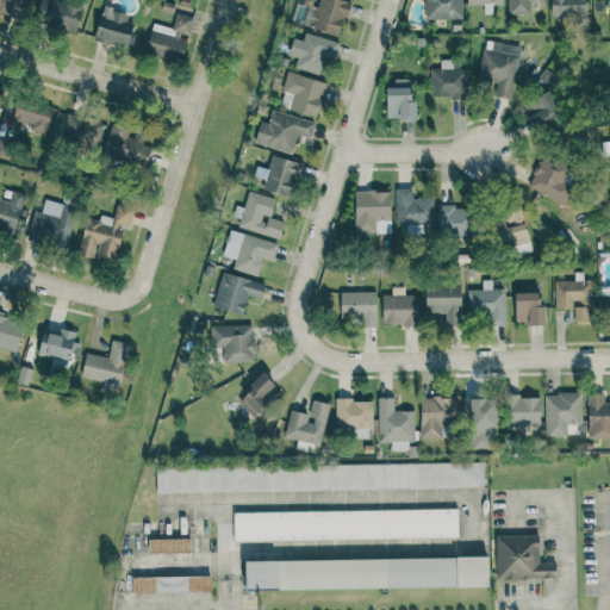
[(0,0),(0,13),(26,18),(29,0),(0,0)]
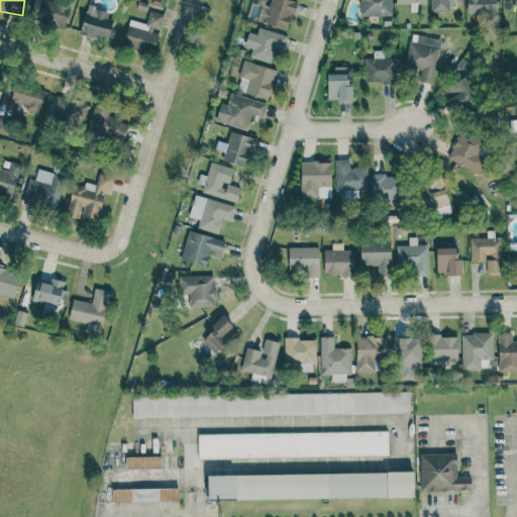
[(33,0),(28,19),(63,29),(70,8),(44,0),(33,0)]
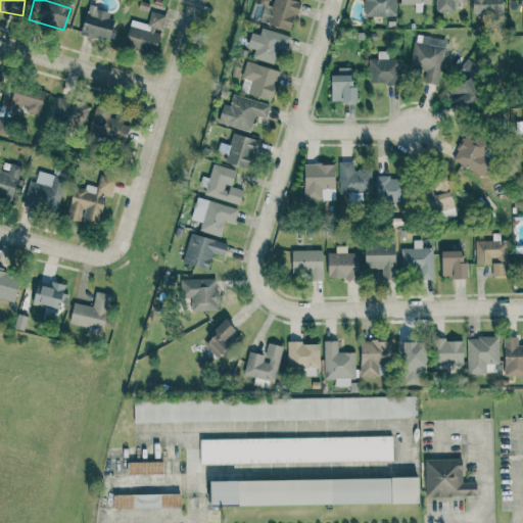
[(259,22),(291,32),(299,2),(293,0),(273,0),(272,7),(265,5),(259,22)]
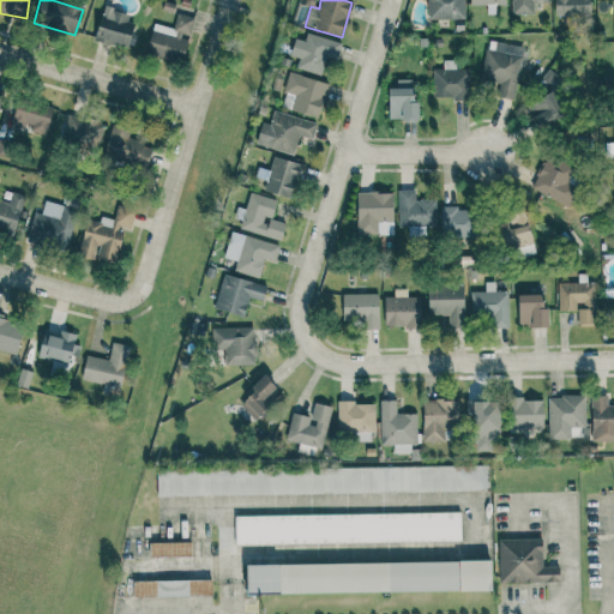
[(427,0),(428,20),(465,19),(464,0),(427,0)]
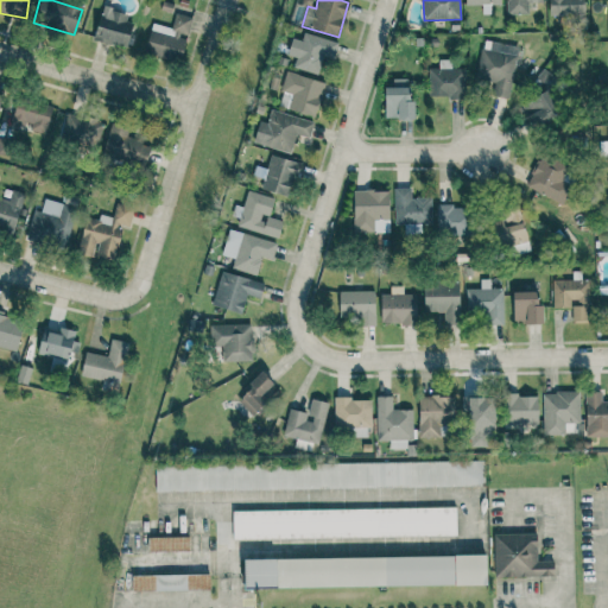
[(506,0),(507,14),(529,14),(529,2),(542,2),(542,0),(506,0)]
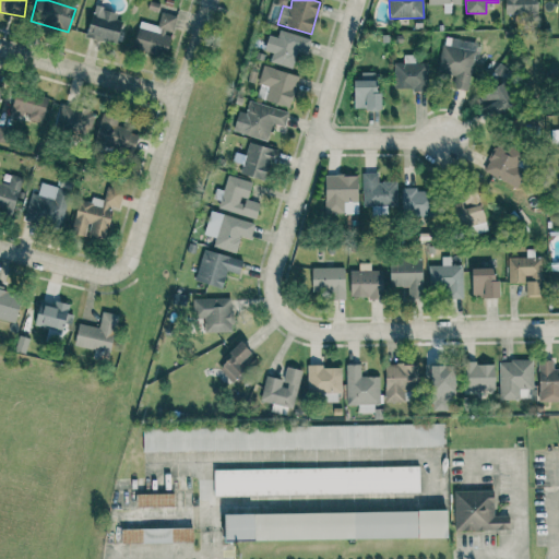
[(504,0),(504,14),(537,14),(537,0),(504,0)]
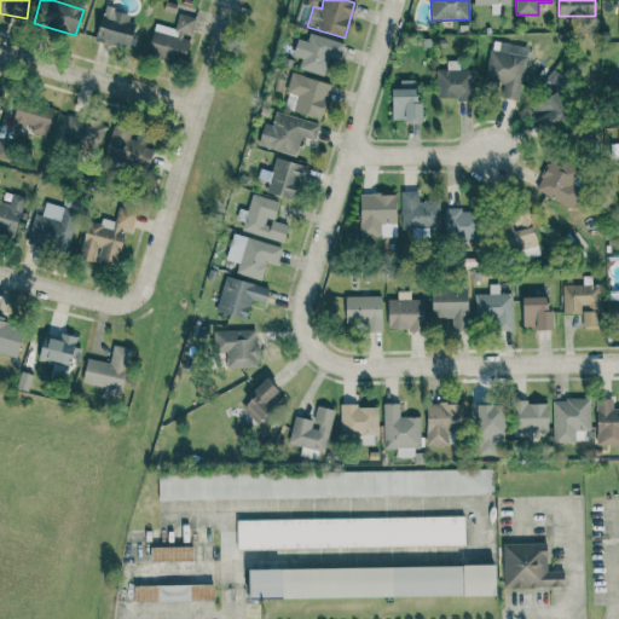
[(103,10),(97,42),(129,48),(136,16),(103,10)]
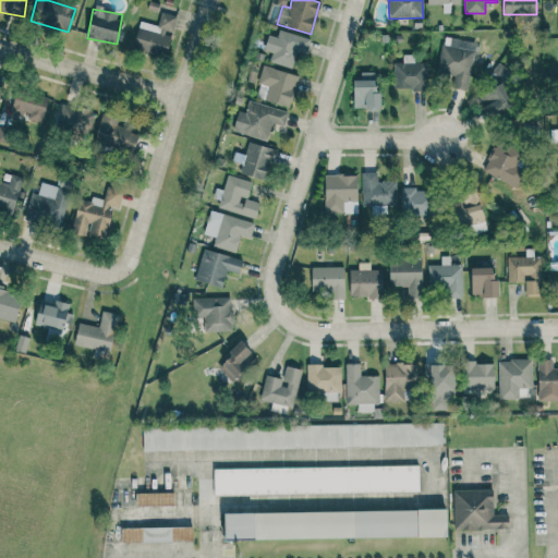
[(177,16),(160,12),(158,26),(138,22),(133,50),(166,58),(171,34),(172,34),(177,16)]
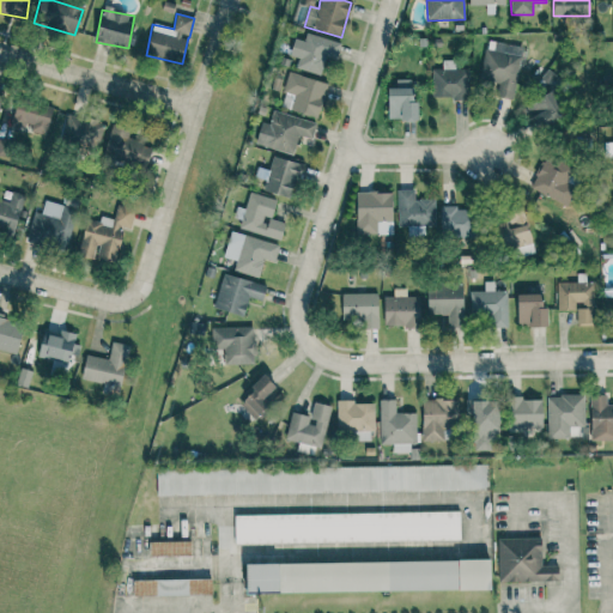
[(341,43),(307,32),(304,42),(295,38),(290,56),(298,59),(296,68),(320,76),(326,56),(337,60),(341,43)]
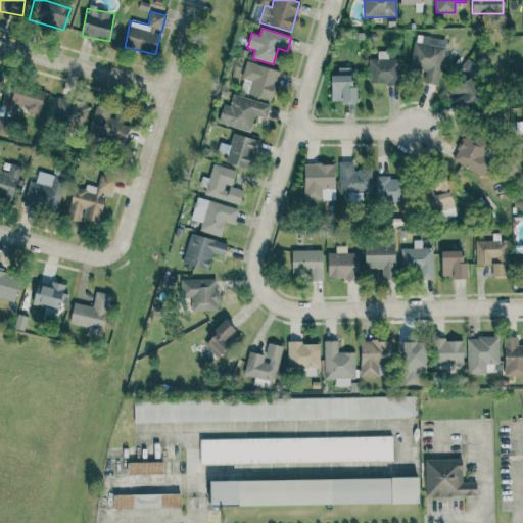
[(369,59),(369,84),(399,84),(399,59),(387,59),(387,52),(378,52),(378,59),(369,59)]
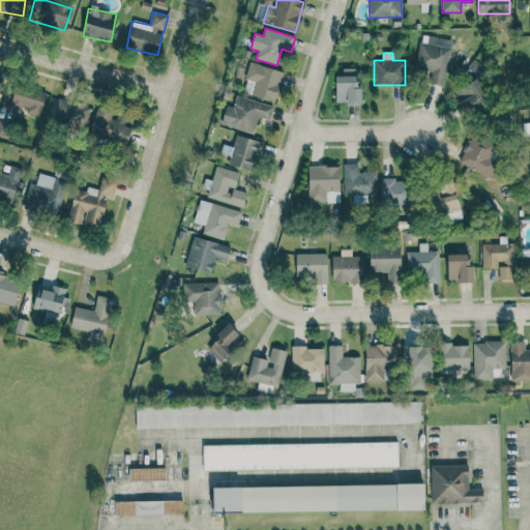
[(283,71),(249,63),(242,94),(276,101),(283,71)]
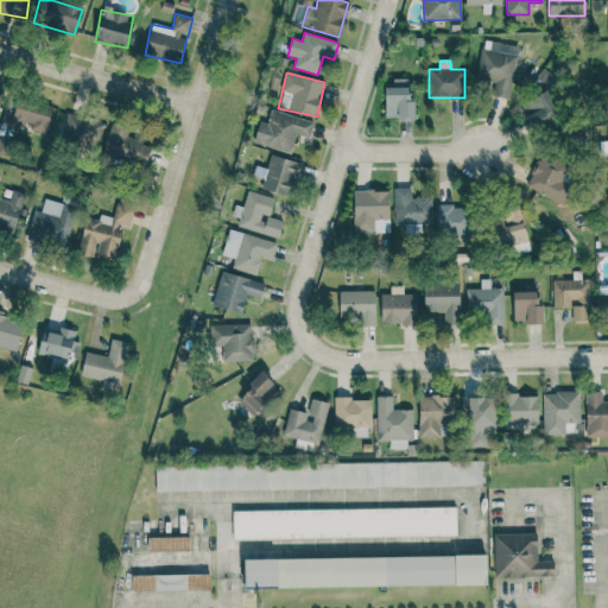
[(385,120),(412,119),(411,78),(392,80),(392,87),(385,87),(385,120)]
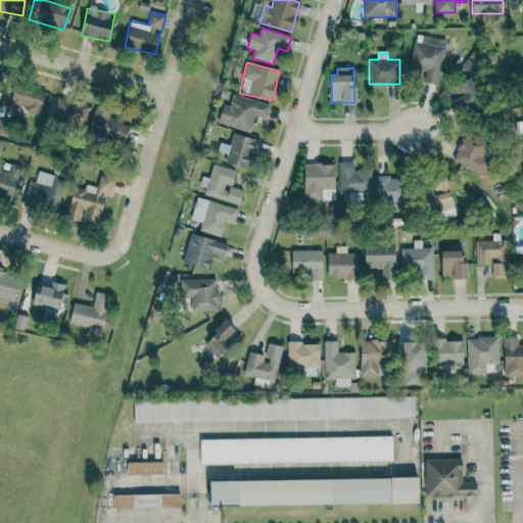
[(481,97),(468,78),(446,92),(459,111),(481,97)]
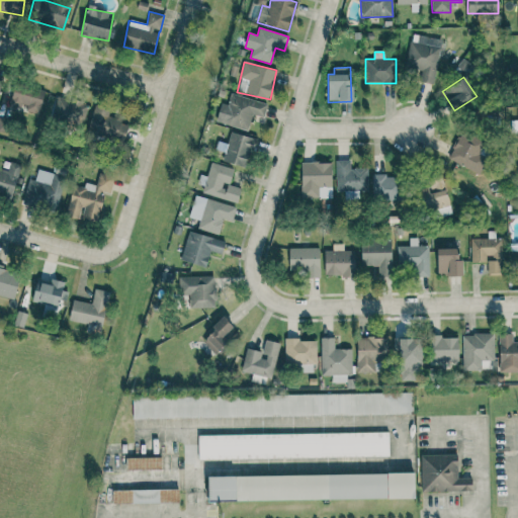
[(46,92),(14,83),(8,106),(39,115),(46,92)]
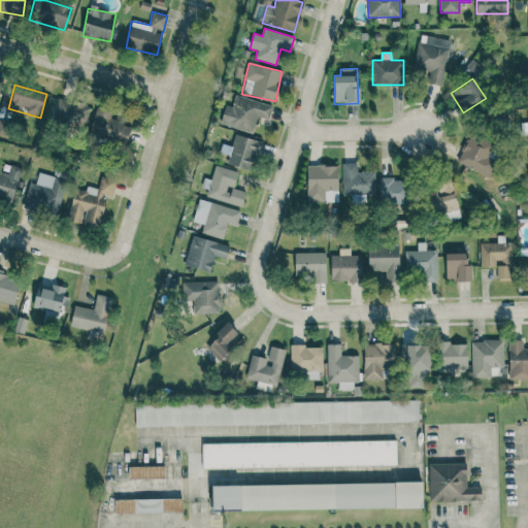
[(221,125),(253,132),(257,118),(269,120),(272,105),(235,96),(232,106),(225,105),(221,125)]
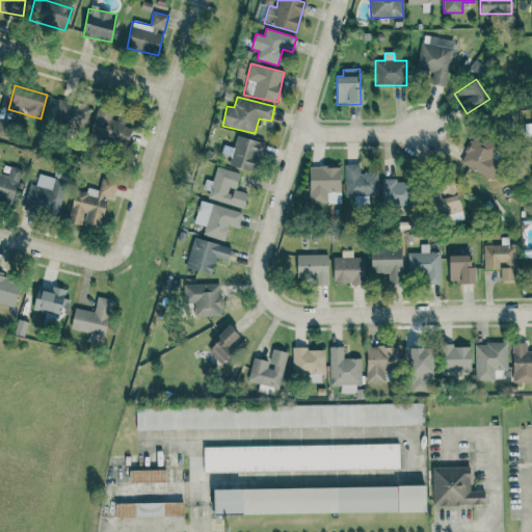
[(84,130),(90,107),(58,98),(52,122),(84,130)]
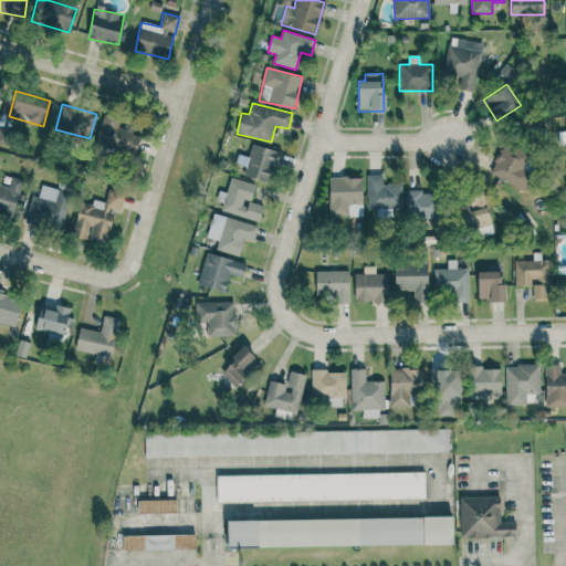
[(118,129),(121,118),(102,115),(96,147),(136,154),(139,134),(118,129)]
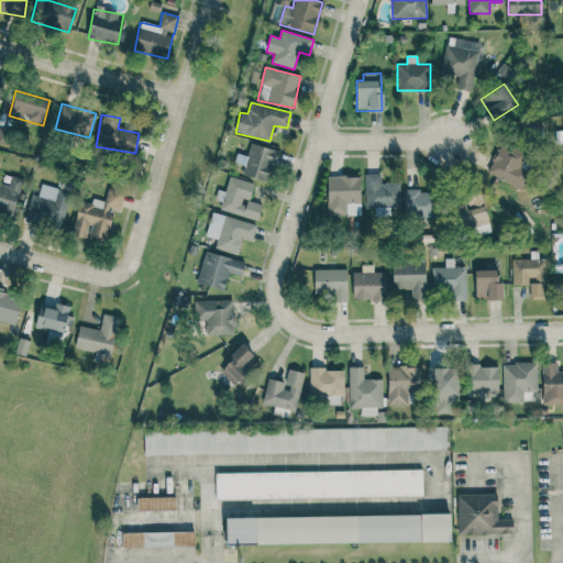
[(487,173),(520,189),(529,172),(519,167),(525,154),(501,142),(487,173)]
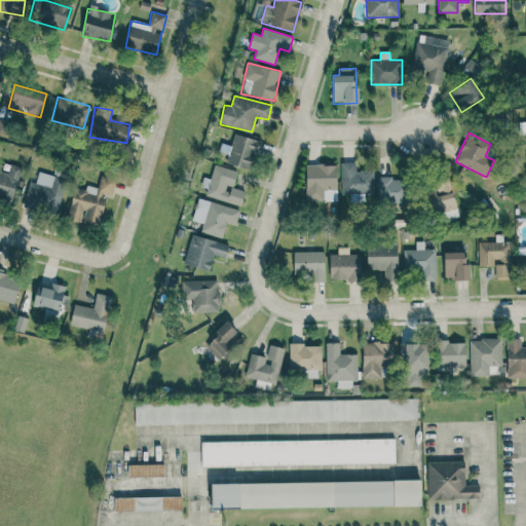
[(251,171),(258,141),(234,135),(231,146),(222,144),(219,152),(228,154),(225,163),(251,171)]
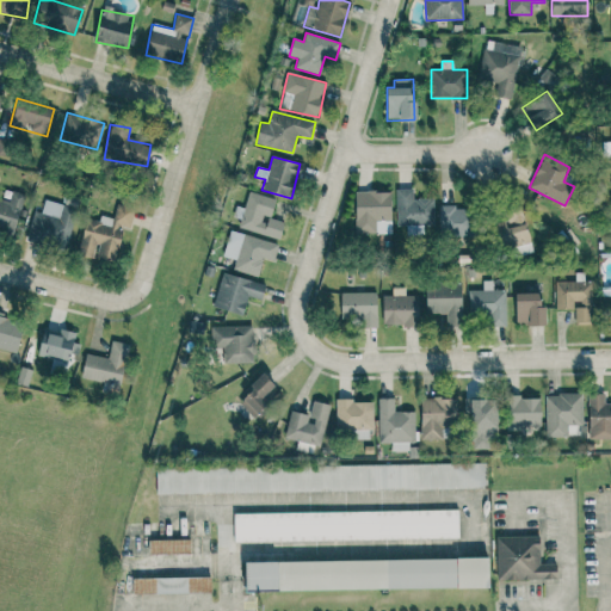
[(396,190),(397,226),(407,226),(407,235),(424,235),(423,226),(434,226),(433,198),(413,199),(413,189),(396,190)]
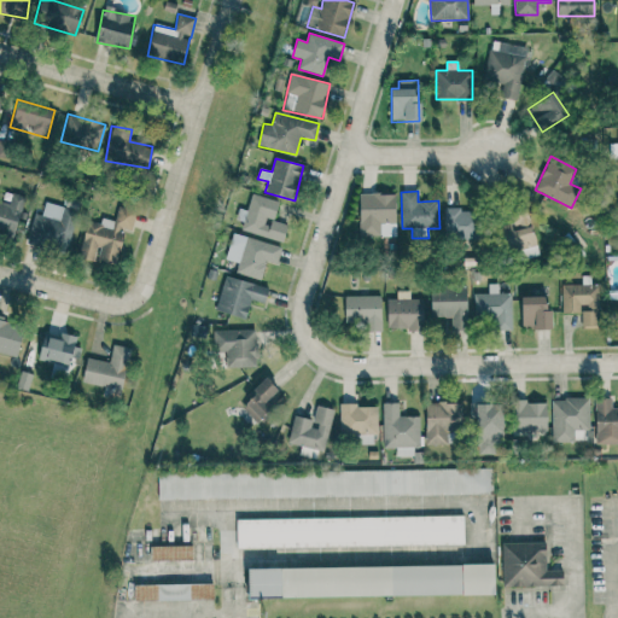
[(0,235),(12,240),(25,198),(12,193),(9,205),(0,202),(0,235)]
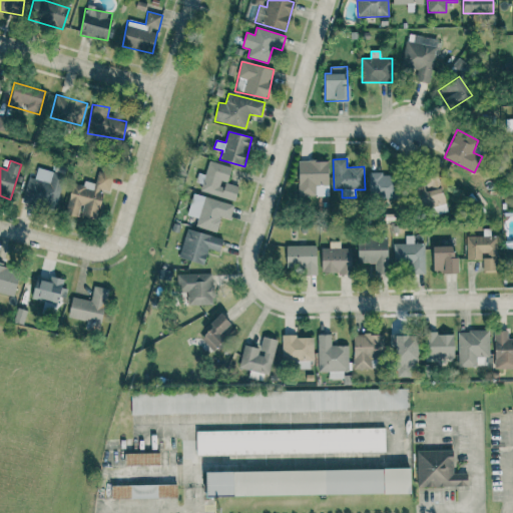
[(299,196),(329,195),(328,160),(298,161),(299,196)]
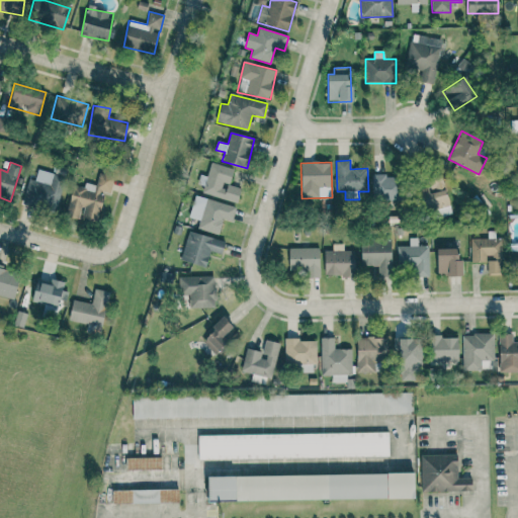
[(233,169),(210,163),(206,177),(200,175),(197,184),(203,186),(202,193),(237,202),(241,188),(229,185),(233,169)]
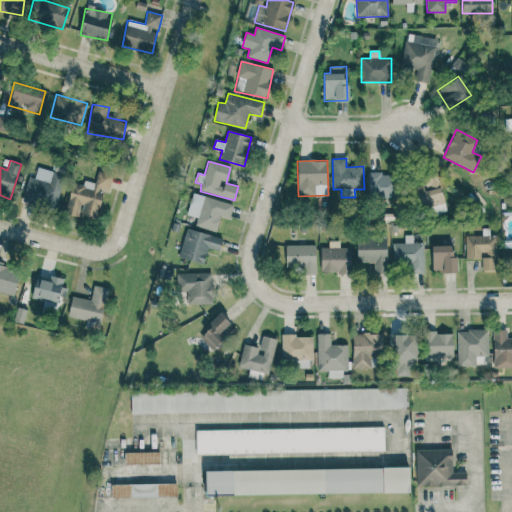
[(21,200),(55,209),(65,174),(38,167),(35,179),(28,177),(21,200)]
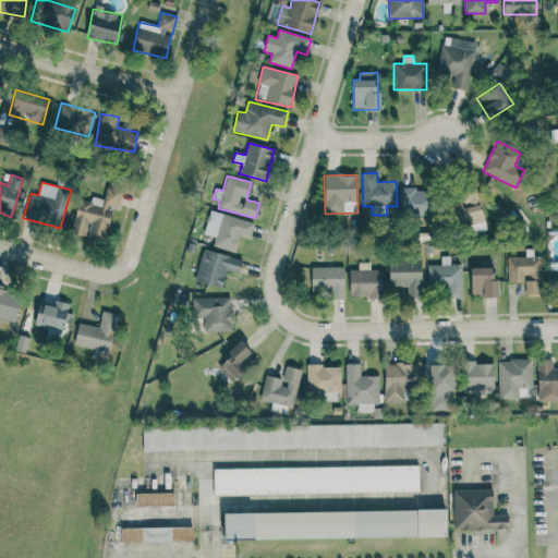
[(79,199),(72,233),(86,237),(86,234),(105,239),(111,207),(119,208),(122,190),(106,186),(104,199),(92,197),(91,202),(79,199)]
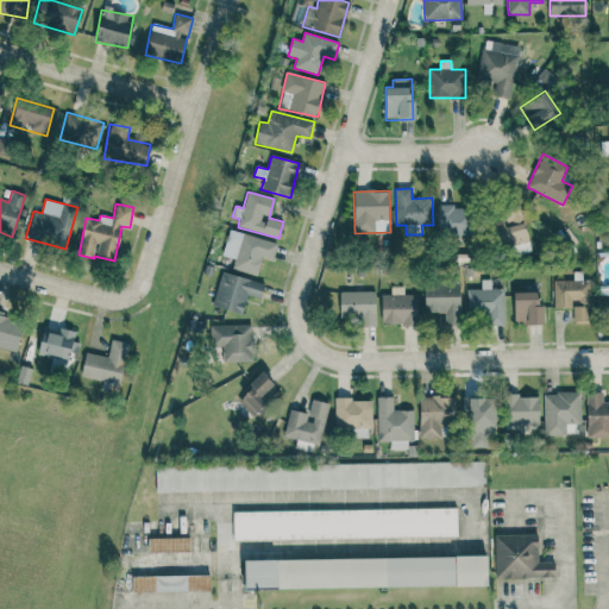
[(438,207),(438,237),(471,236),(471,206),(438,207)]
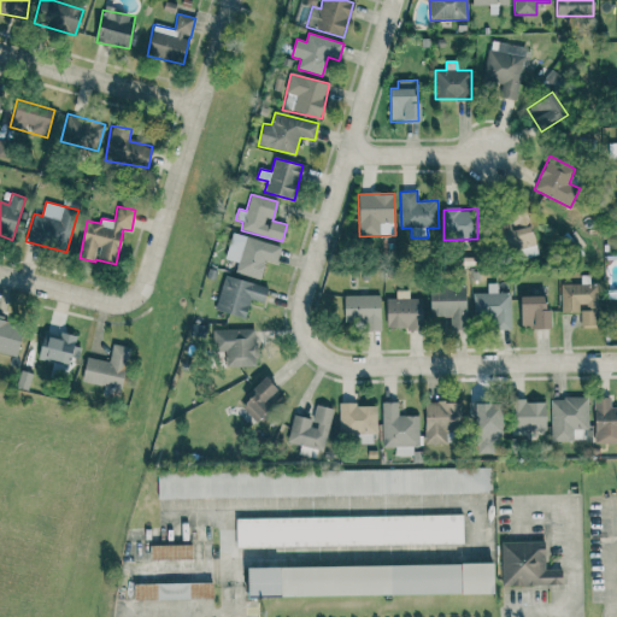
[(536,244),(526,211),(511,216),(512,222),(498,227),(506,253),(536,244)]
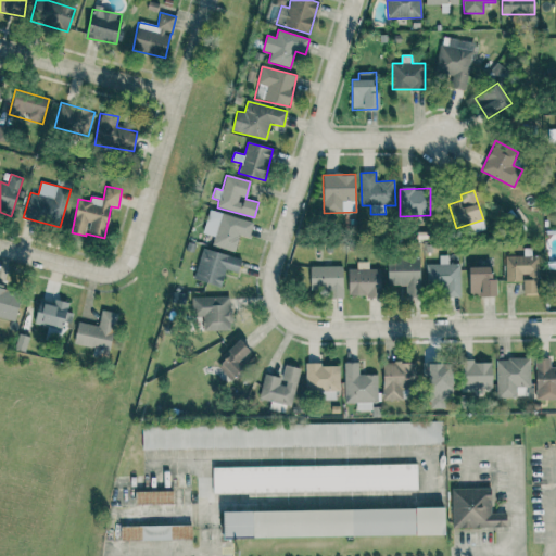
[(253,223),(210,210),(203,234),(214,237),(212,245),(235,252),(239,236),(249,238),(253,223)]
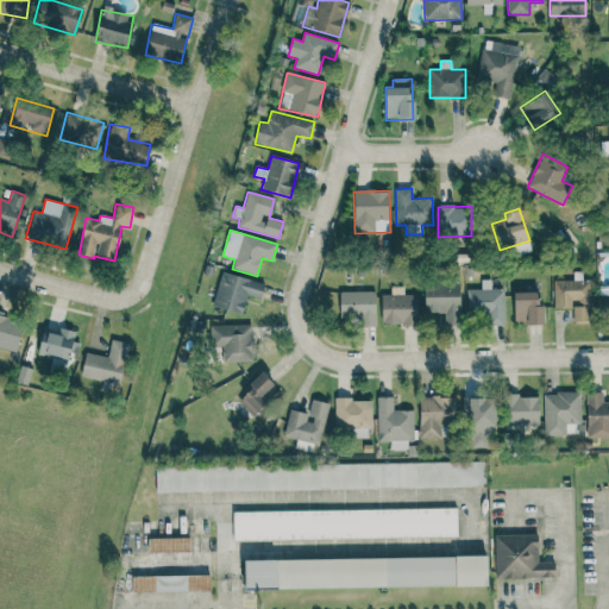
[(261,299),(264,282),(220,272),(213,307),(243,314),(246,296),(261,299)]
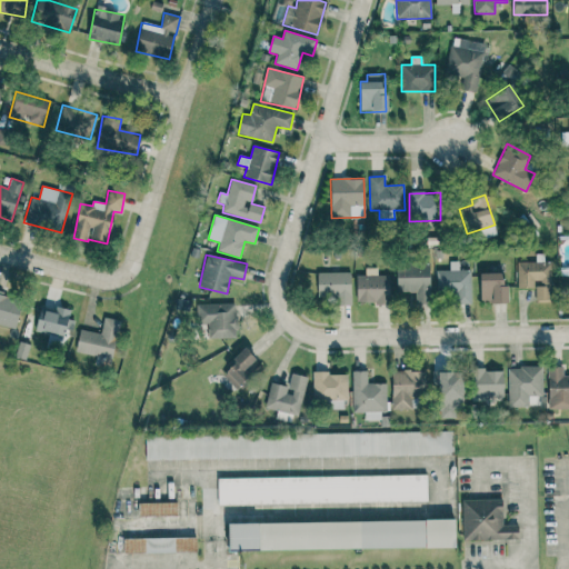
[(437,271),(437,297),(455,296),(455,305),(471,303),(470,270),(459,270),(458,261),(449,261),(450,271),(437,271)]
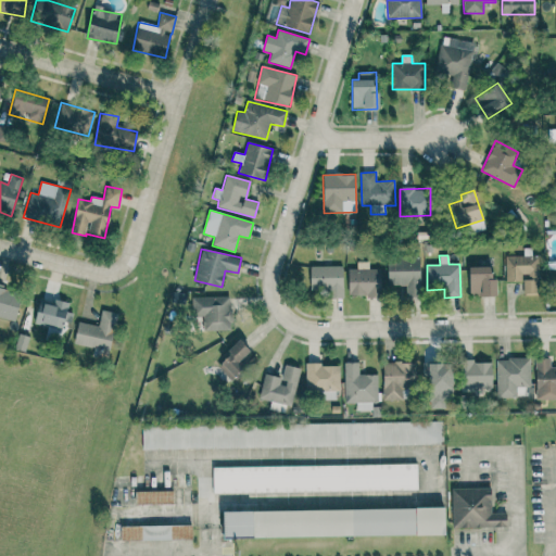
[(539,295),(539,256),(505,256),(506,281),(525,281),(525,295),(539,295)]
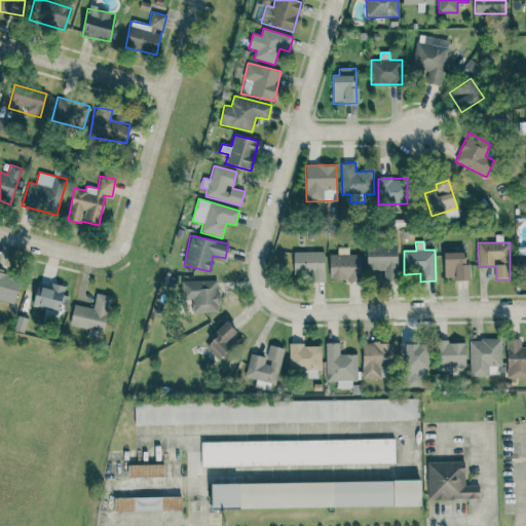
[(384,282),(398,280),(397,246),(367,247),(367,270),(383,270),(384,282)]
